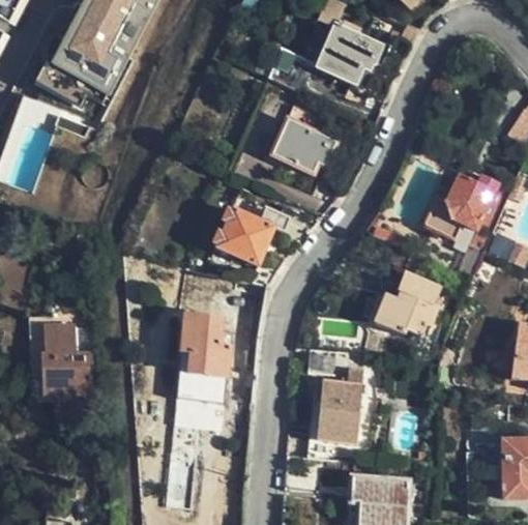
[(0,0),(0,9),(10,16),(19,0),(0,0)]
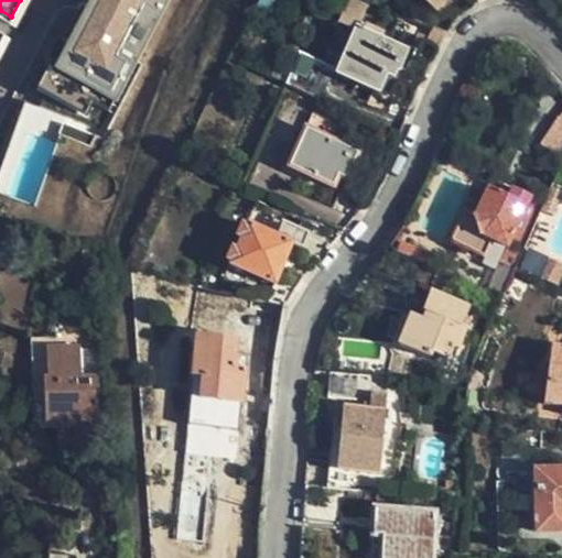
[(87,0),(56,62),(50,58),(38,84),(89,110),(94,100),(116,111),(172,0),(87,0)]
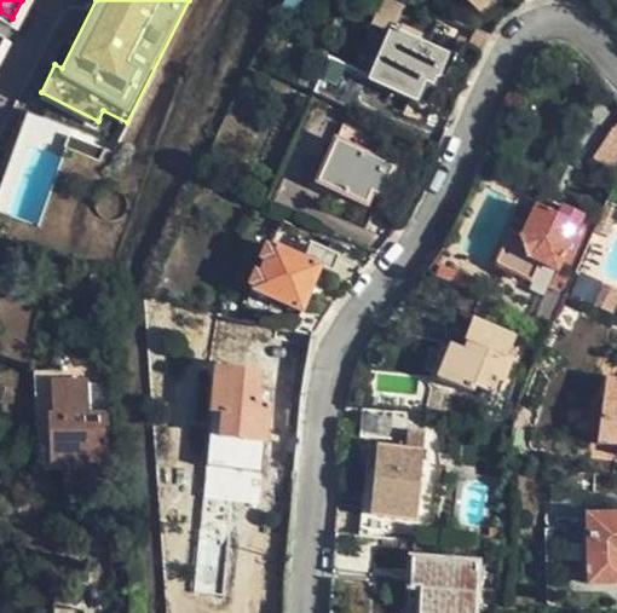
[(466,0),(482,12),(491,0),(466,0)]
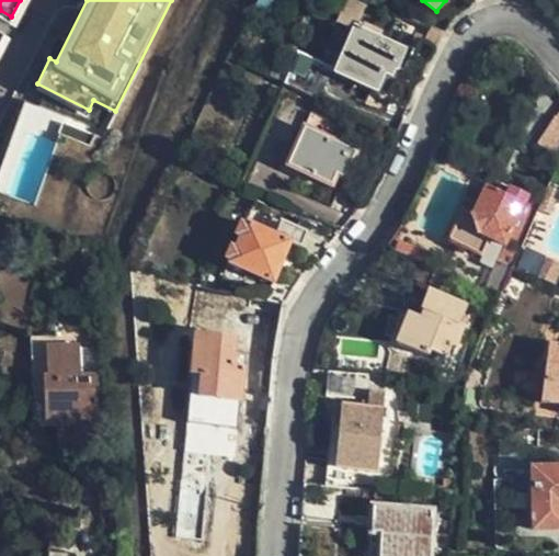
[(410,46),(355,21),(333,71),(378,92),(387,71),(398,75),(410,46)]
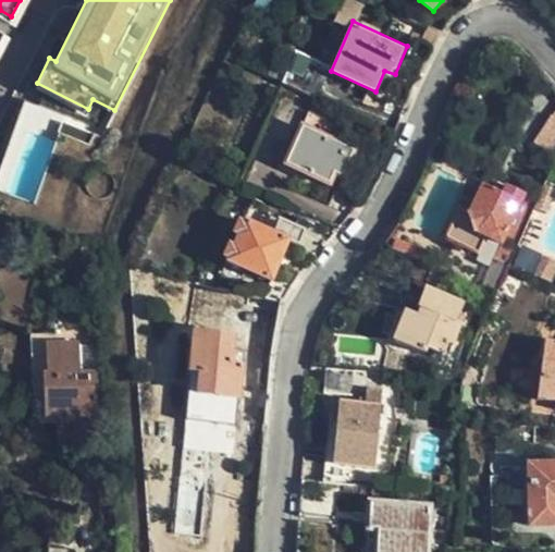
[(554,109),(541,136),(554,143),(554,109)]
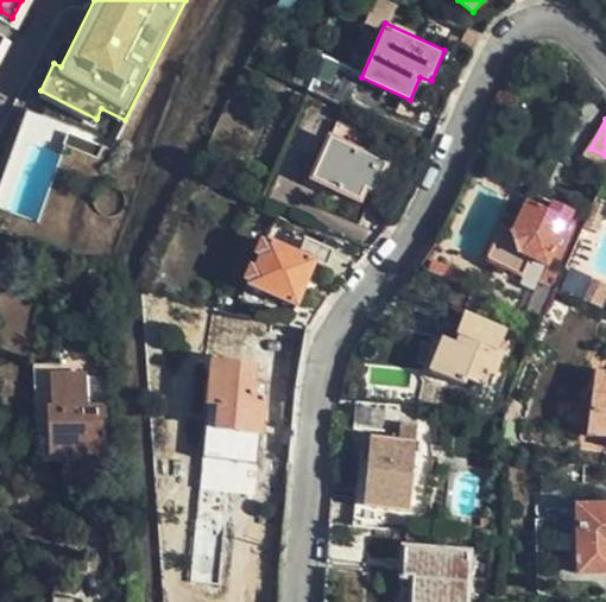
[(377,194),(391,159),(328,131),(307,178),(361,203),(367,190),(377,194)]
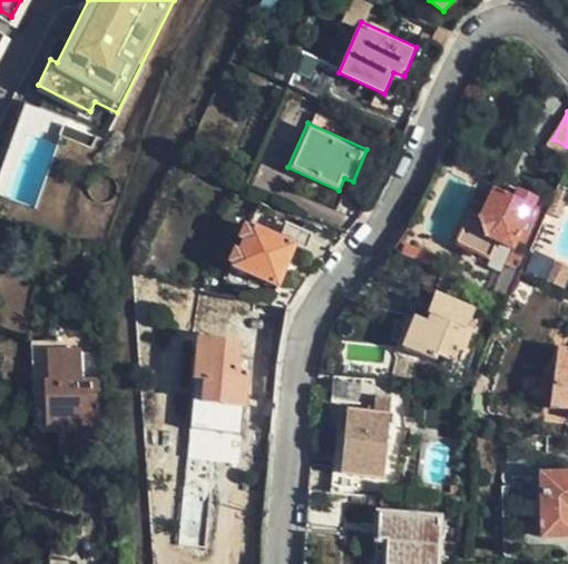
[(516,248),(539,195),(515,185),(510,194),(491,185),(478,216),(486,236),(516,248)]
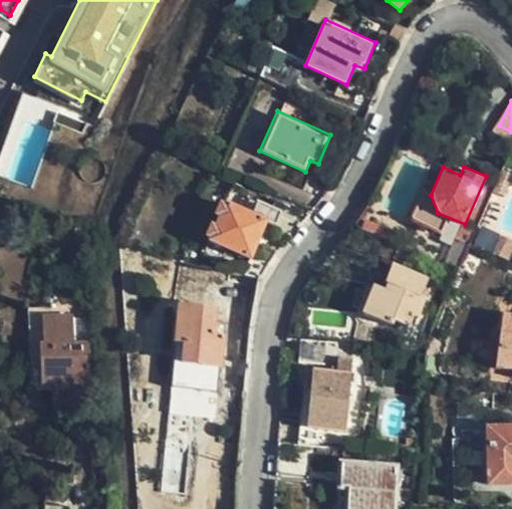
[(253,258),(269,220),(276,222),(277,222),(284,206),(257,196),(253,208),(225,198),(224,201),(220,200),(214,214),(218,216),(215,223),(211,221),(205,235),(210,237),(208,240),(253,258)]
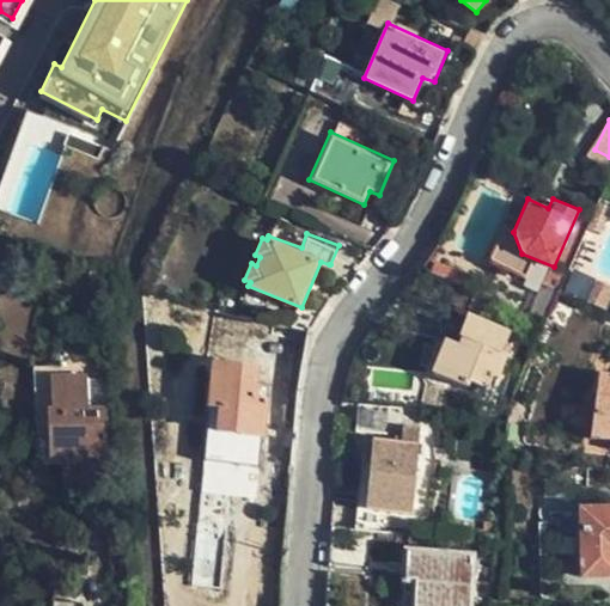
[(480,268),(439,249),(425,264),(473,286),(480,268)]
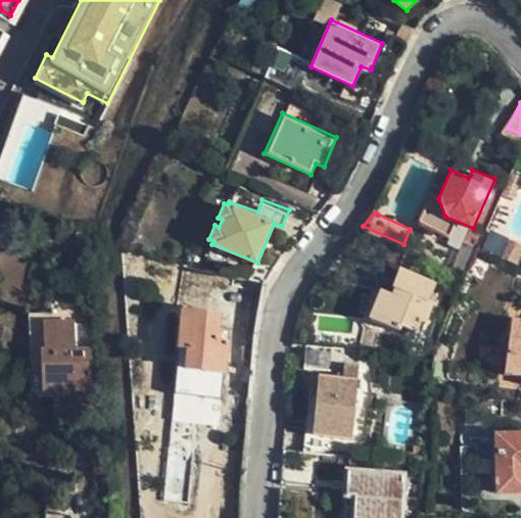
[(520,236),(492,225),(484,244),(520,259),(520,236)]
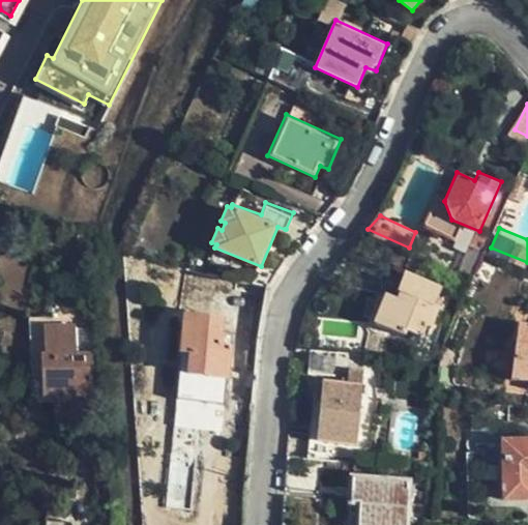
[(453,295),(446,292),(452,274),(417,260),(410,279),(417,282),(412,293),(399,288),(386,316),(417,328),(420,321),(433,326),(437,316),(444,319),(453,295)]
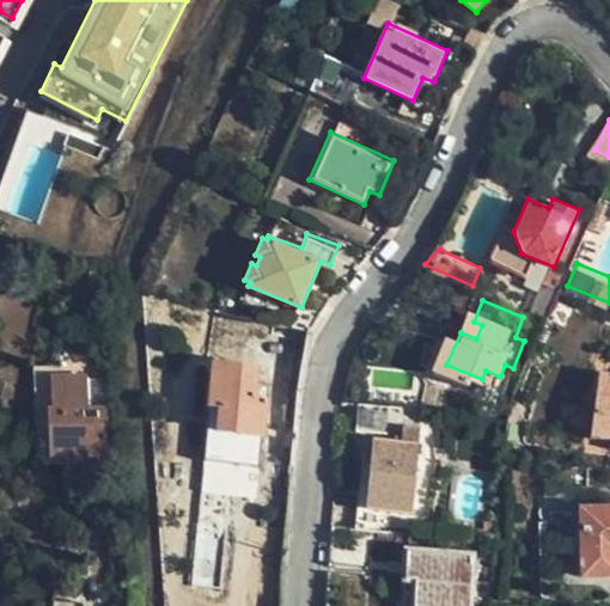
[(264,435),(268,396),(257,395),(260,365),(211,361),(205,432),(264,435)]
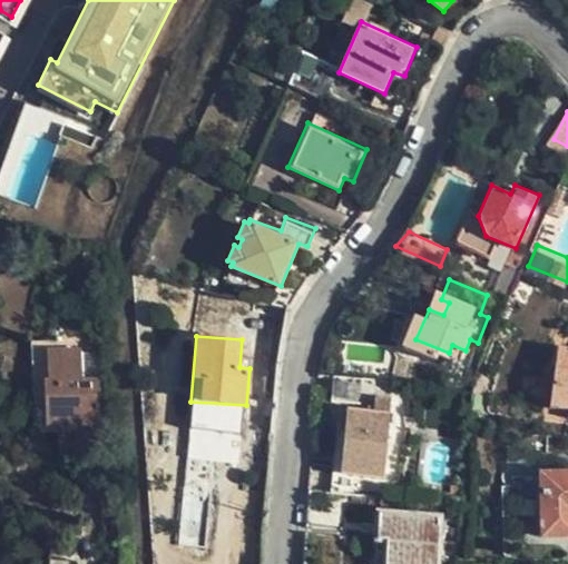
[(567,344),(558,344),(549,404),(567,406),(567,344)]
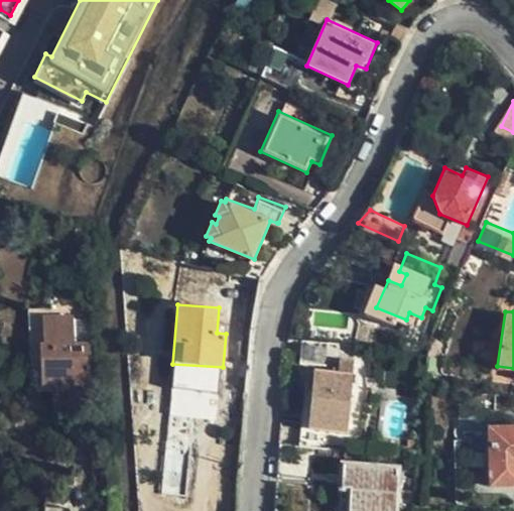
[(357,343),(301,339),(300,360),(338,363),(337,370),(306,367),(304,388),(310,389),(307,427),(349,430),(357,343)]
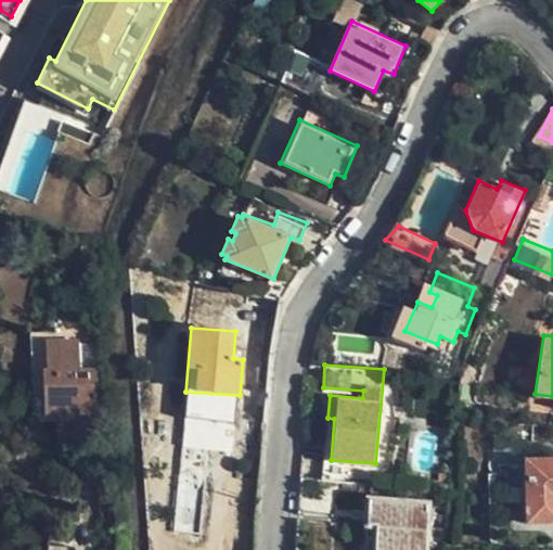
[(98,368),(71,369),(43,370),(44,414),(101,413),(98,368)]
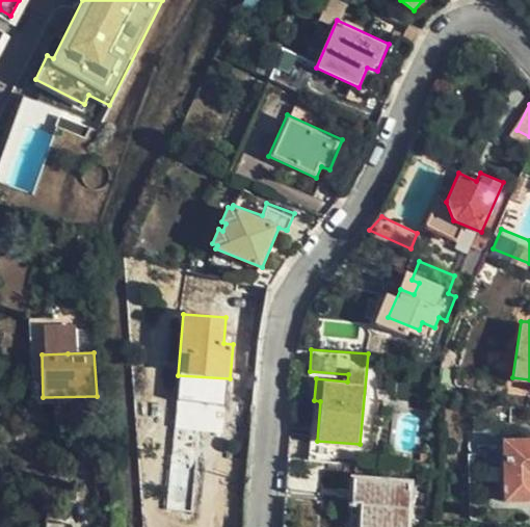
[(529,437),(501,439),(502,500),(529,499),(529,437)]
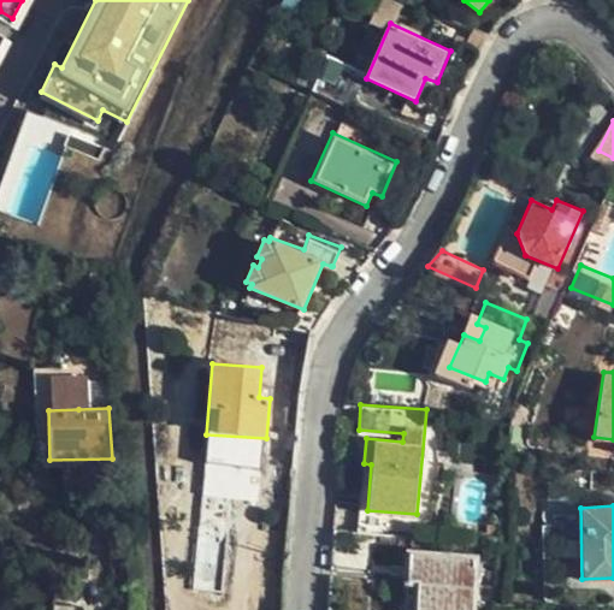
[(473,609),(478,555),(464,554),(409,550),(407,582),(415,584),(413,609),(473,609)]
